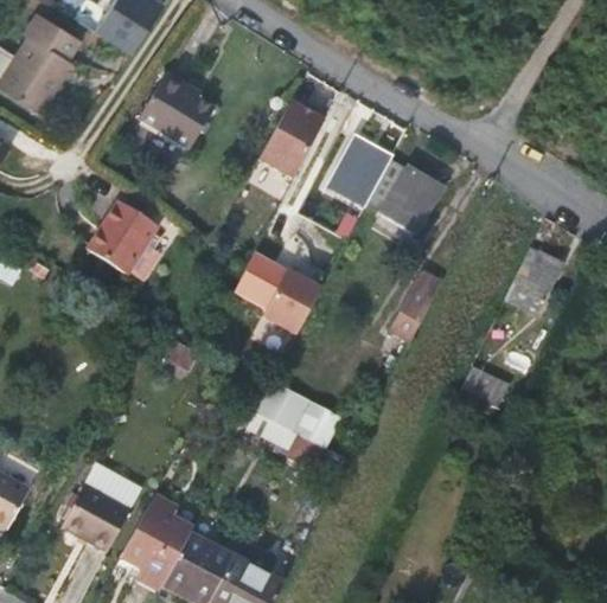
[(163,0),(109,0),(93,26),(129,51),(163,0)]
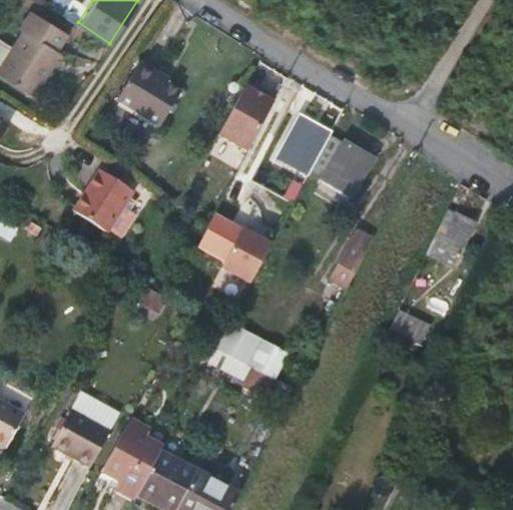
[(0,61),(0,73),(32,94),(59,52),(55,49),(65,32),(29,8),(18,25),(22,27),(0,61)]
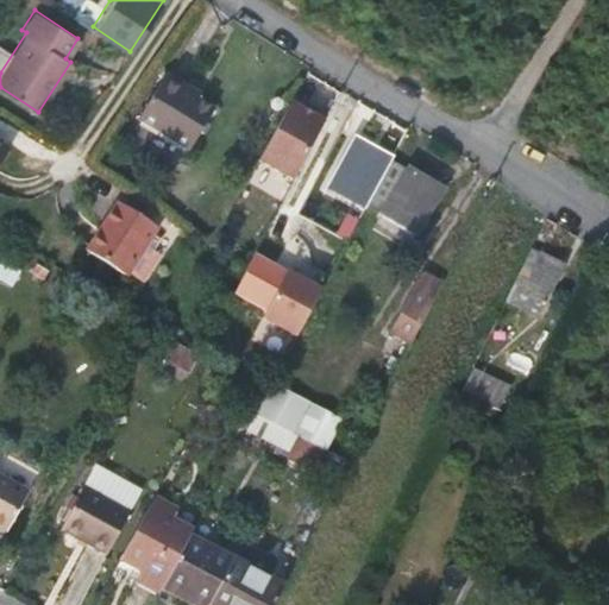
[(189,76),(171,67),(144,113),(194,143),(219,104),(186,83),(189,76)]
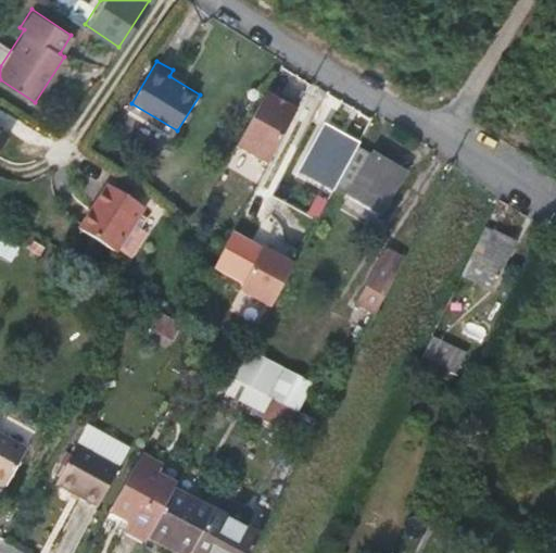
[(297,107),(266,89),(236,145),(266,161),(297,107)]
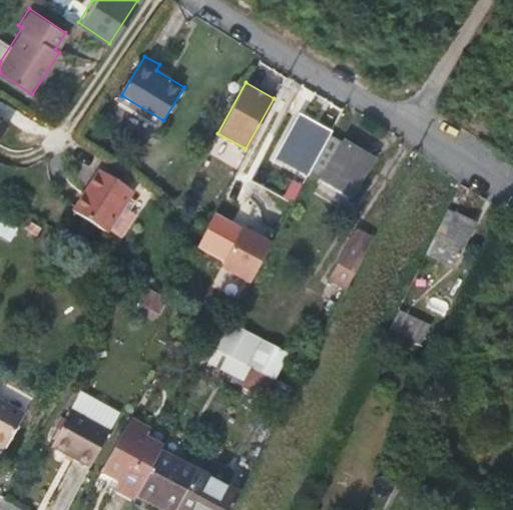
[(332,128),(299,110),(273,156),(306,175),(332,128)]
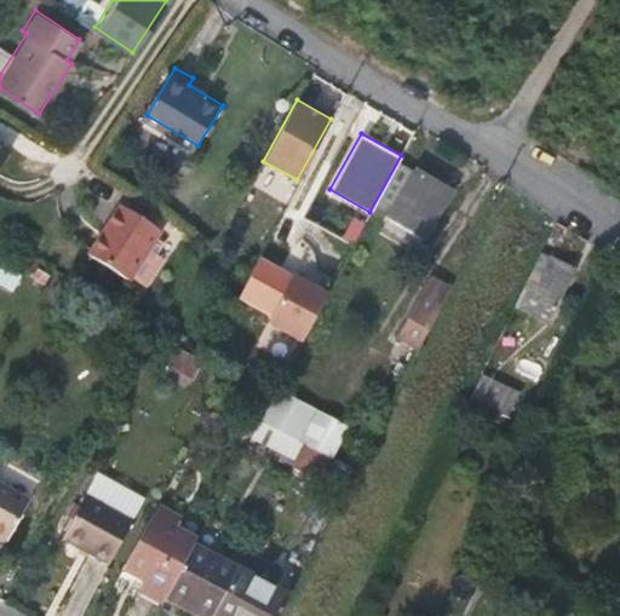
[(378,200),(374,206),(390,214),(394,207),(435,228),(452,195),(396,166),(378,200)]
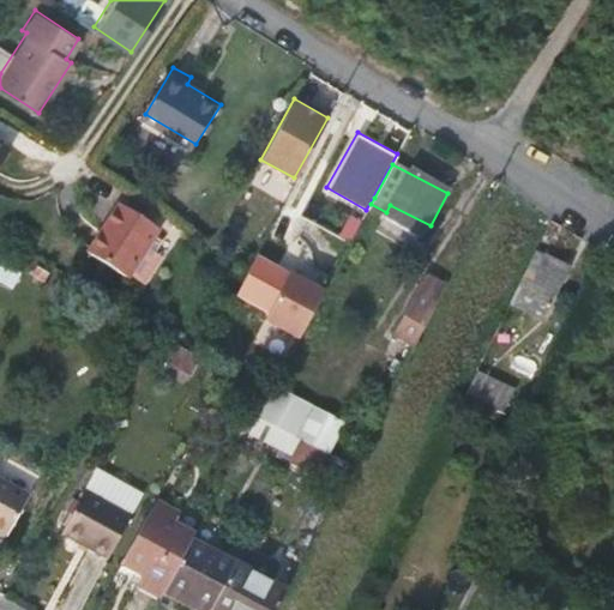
[(121,200),(91,249),(132,273),(162,224),(121,200)]
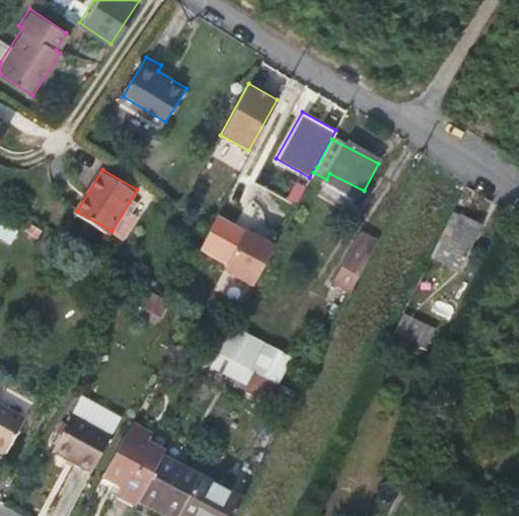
[(280,191),(298,201),(308,183),(290,173),(280,191)]
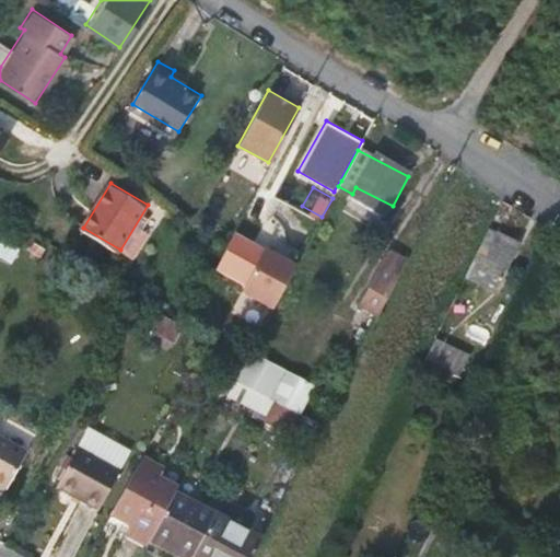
[(387,218),(393,206),(356,187),(352,194),(350,199),(387,218)]
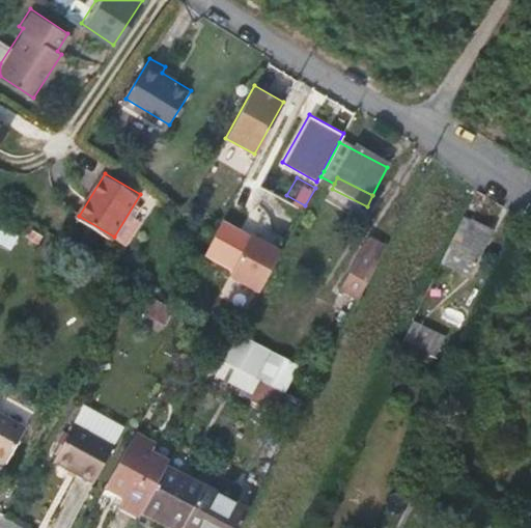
[(233,268),(251,232),(223,218),(204,254),(233,268)]
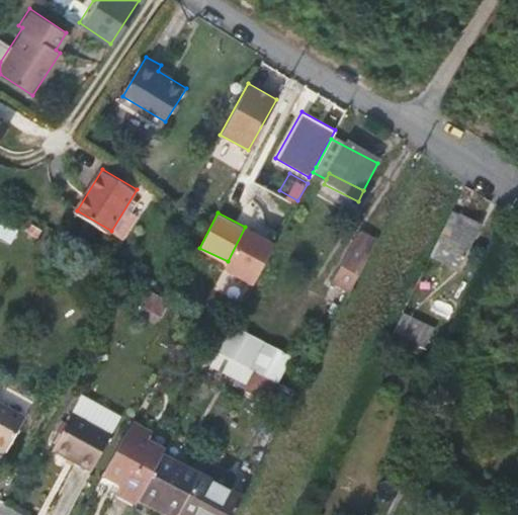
[(478,222),(455,212),(445,233),(452,236),(444,251),(459,258),(478,222)]
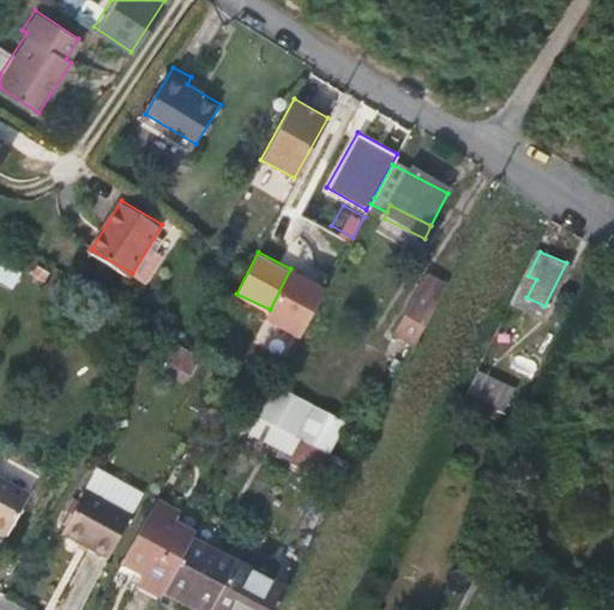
[(0,278),(14,287),(24,269),(2,257),(0,261),(0,278)]
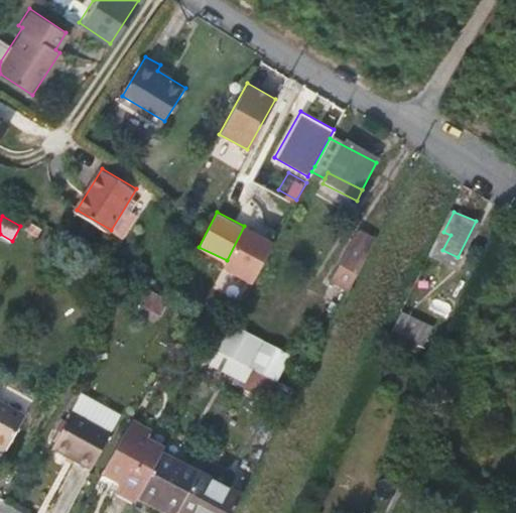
[(274,239),(245,224),(244,226),(227,260),(224,267),(253,281),(274,239)]
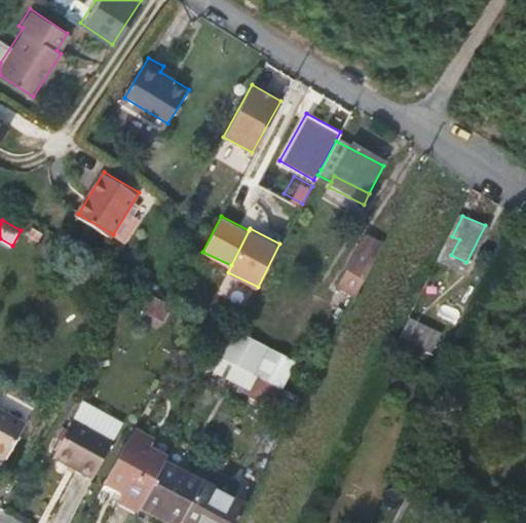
[(357,296),(383,244),(366,235),(339,286),(357,296)]
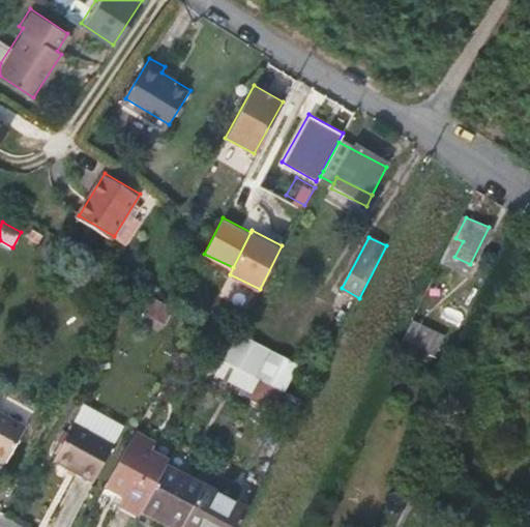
[(147,320),(153,305),(143,299),(136,315),(147,320)]
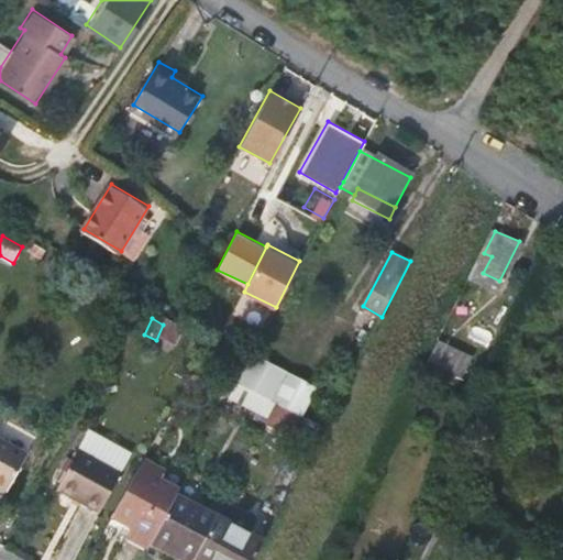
[(177,332),(163,325),(156,340),(169,348),(177,332)]
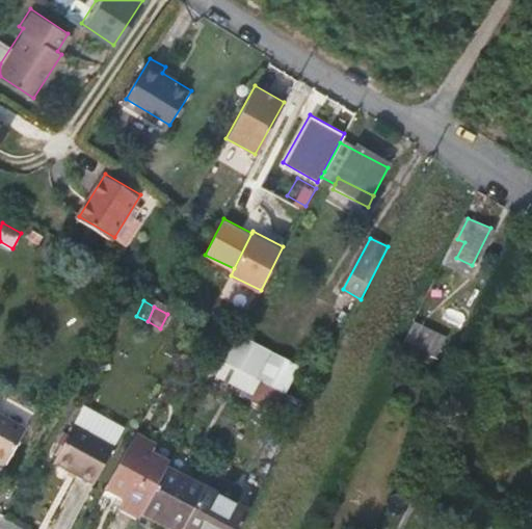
[(281,328),(249,312),(238,333),(269,349),(281,328)]
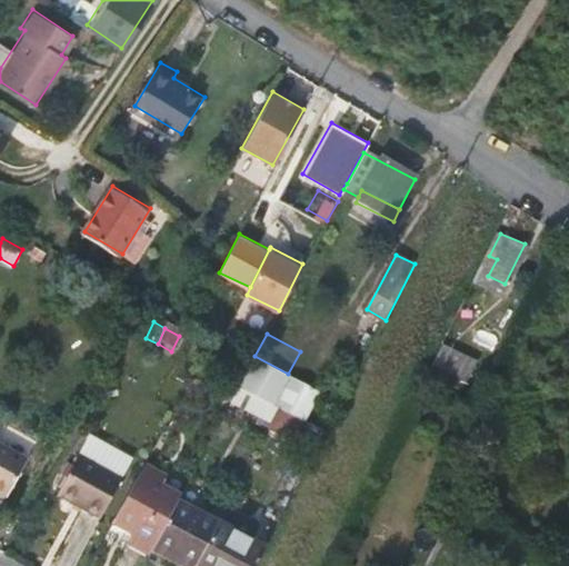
[(480,355),(481,353),(447,338),(436,360),(470,376),(480,355)]
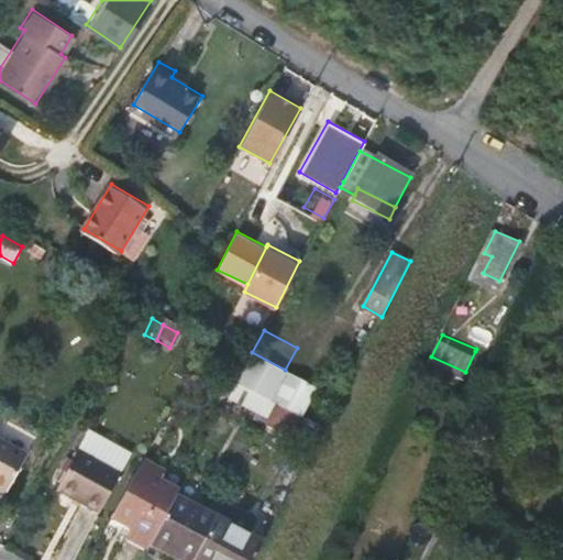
[(252,352),(236,382),(246,387),(274,403),(290,373),(285,370),(252,352)]
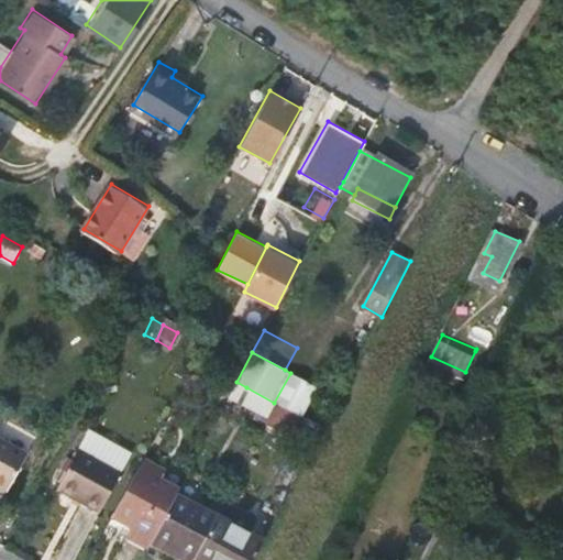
[(315,386),(290,373),(274,403),(298,415),(315,386)]
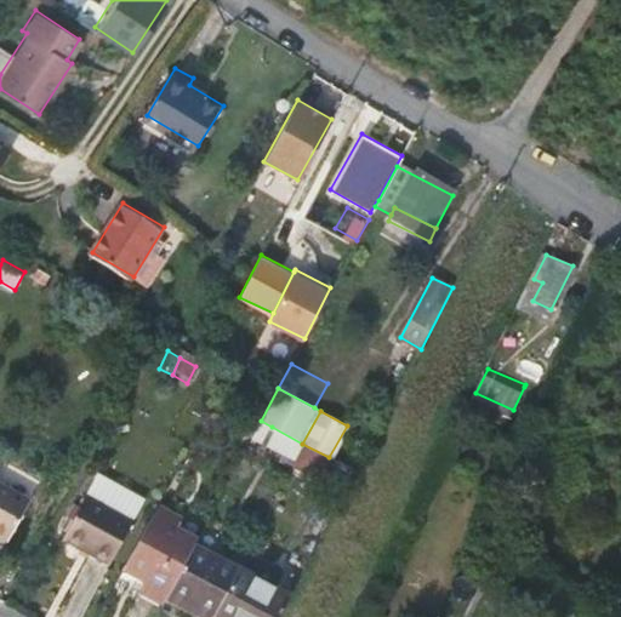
[(261,421),(246,412),(237,429),(251,438),(254,434),(261,421)]
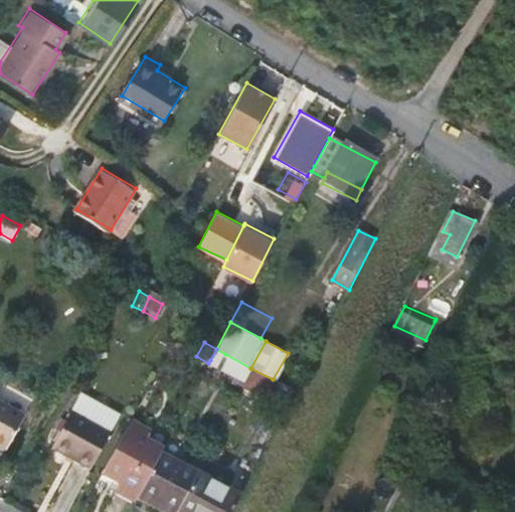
[(225,354),(216,349),(210,360),(219,365),(225,354)]
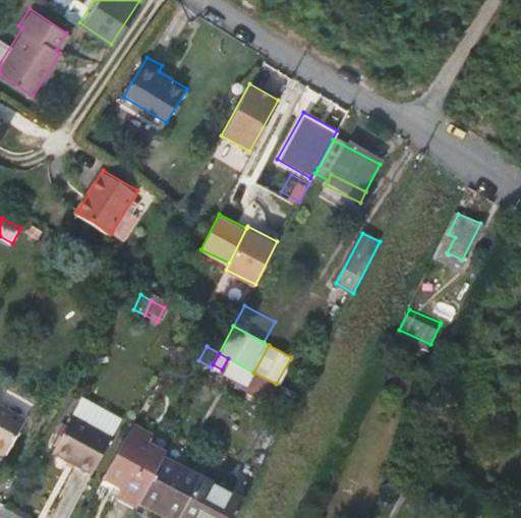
[(0,454),(6,458),(24,424),(0,411),(0,454)]
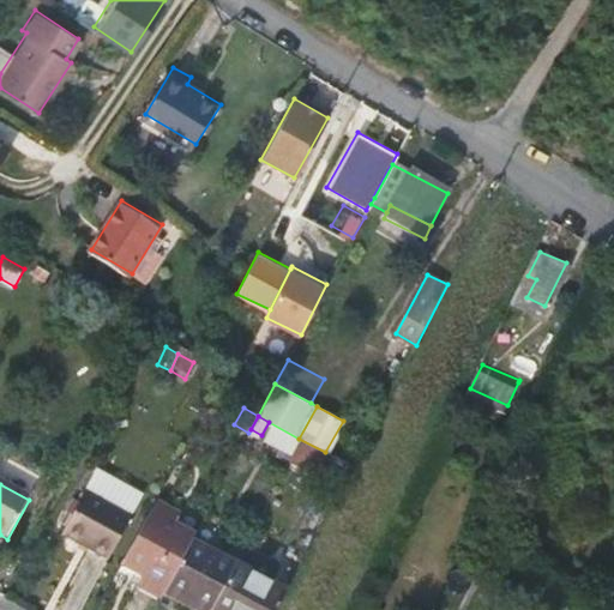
[(128,514),(82,489),(59,533),(104,559),(128,514)]
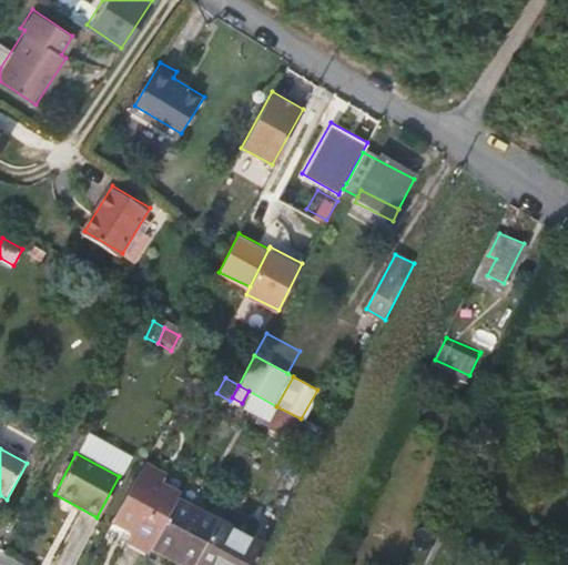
[(181,492),(178,497),(219,518),(221,513),(181,492)]
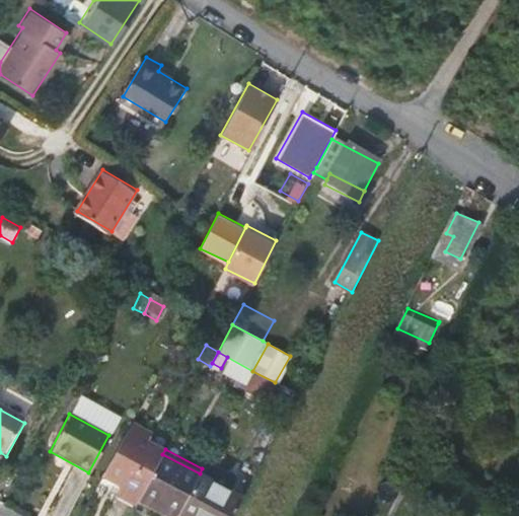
[(177,515),(199,475),(200,473),(162,454),(140,495),(177,515)]
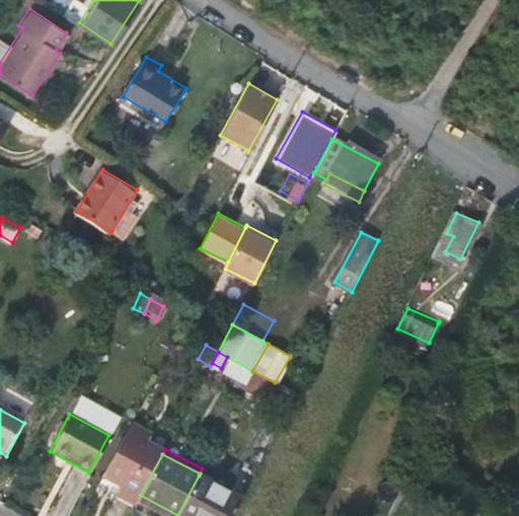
[(176,515),(234,515),(243,499),(199,475),(177,515),(176,515)]
